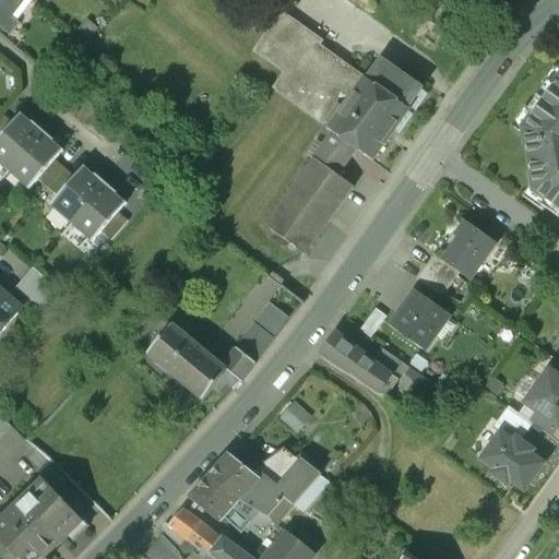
[(21,0),(0,0),(0,10),(9,16),(10,15),(21,0)]
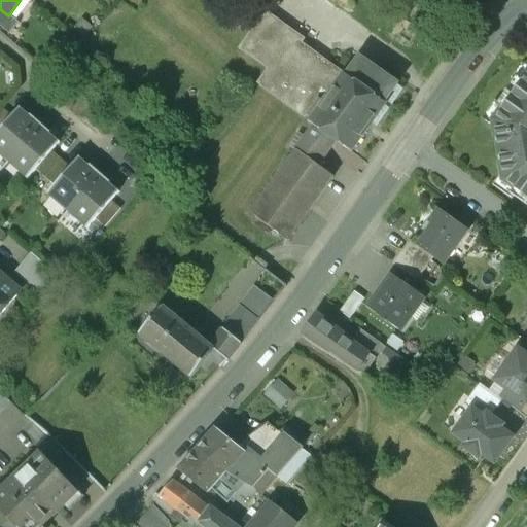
[(266,11),(249,0),(245,0),(239,10),(234,18),(252,31),(264,15),(266,11)]
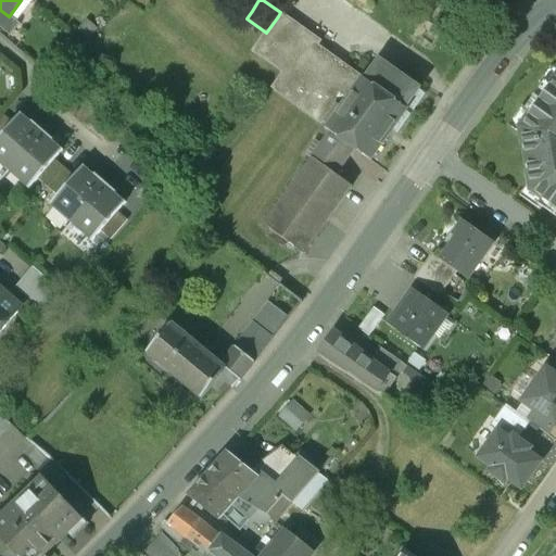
[(9,16),(0,10),(0,27),(10,36),(20,24),(10,15),(9,16)]
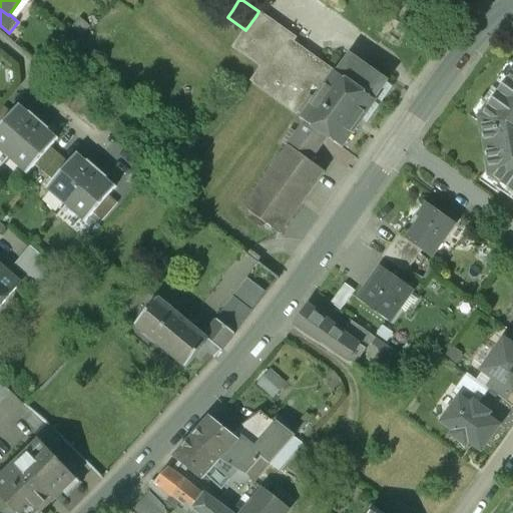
[(321,67),(289,45),(293,40),(257,15),(245,30),(233,47),(246,56),(249,52),(267,64),(254,81),(298,112),(311,95),(317,100),(337,72),(338,73),(338,72),(324,62),(321,67)]
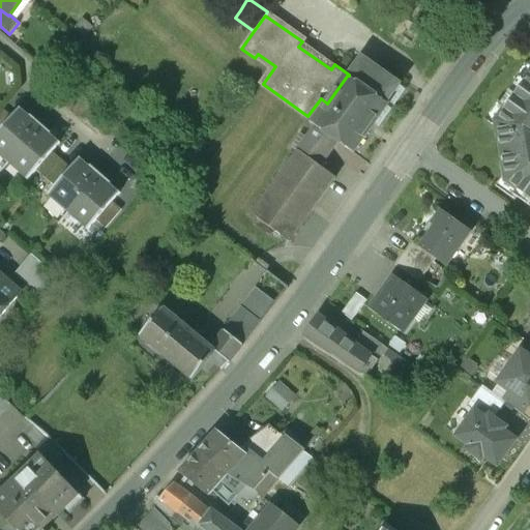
[(377,67),(362,57),(349,75),(349,76),(348,75),(327,104),(321,98),(307,116),(315,121),(313,123),(316,125),(339,142),(352,152),(387,104),(401,85),(386,75),(392,66),(382,59),(377,67)]
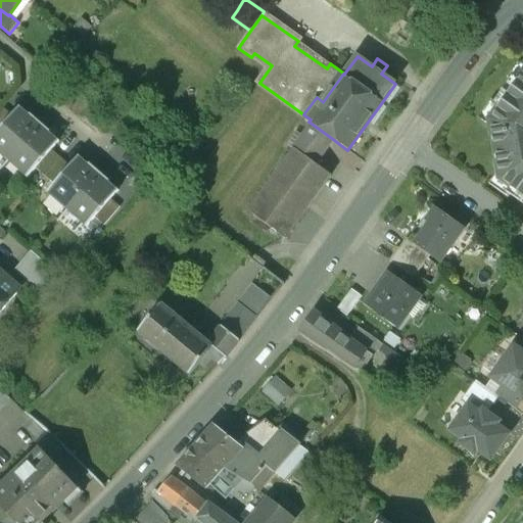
[(522,72),(522,75),(518,80),(513,76),(491,105),(496,109),(493,115),(492,114),(489,120),(498,180),(504,183),(510,187),(506,192),(522,204),(522,72)]
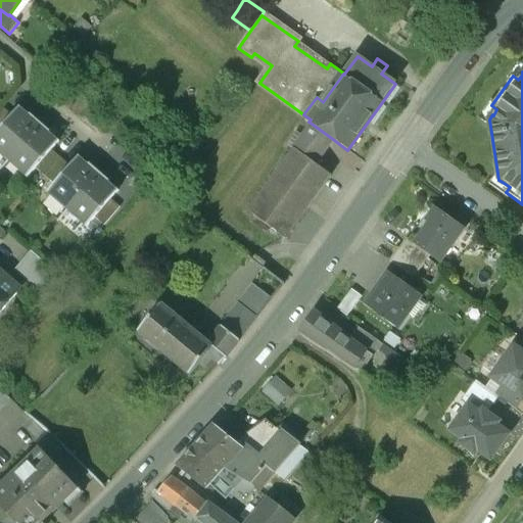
[(0,128),(0,153),(7,160),(40,123),(30,114),(29,116),(19,108),(20,107),(19,106),(12,115),(0,128)]
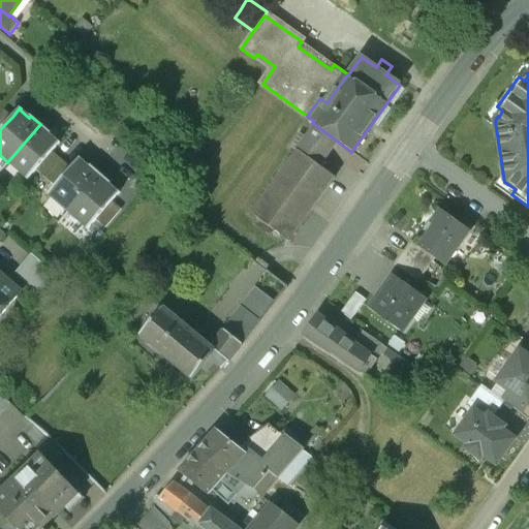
[(3,109),(0,111),(0,129),(12,117),(3,109)]
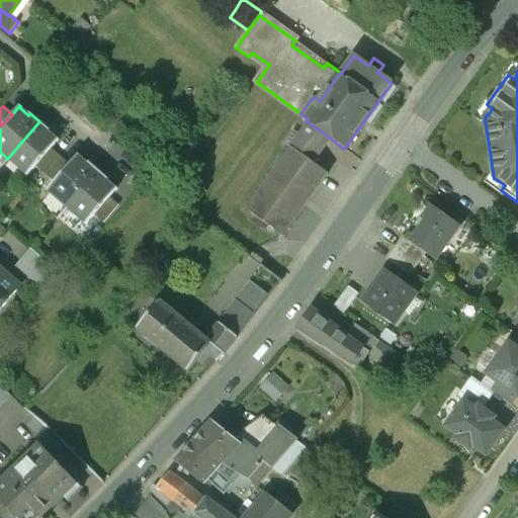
[(39,121),(7,159),(25,174),(25,175),(26,176),(35,167),(51,149),(59,140),(57,139),(57,140),(48,133),(50,131),(39,121)]
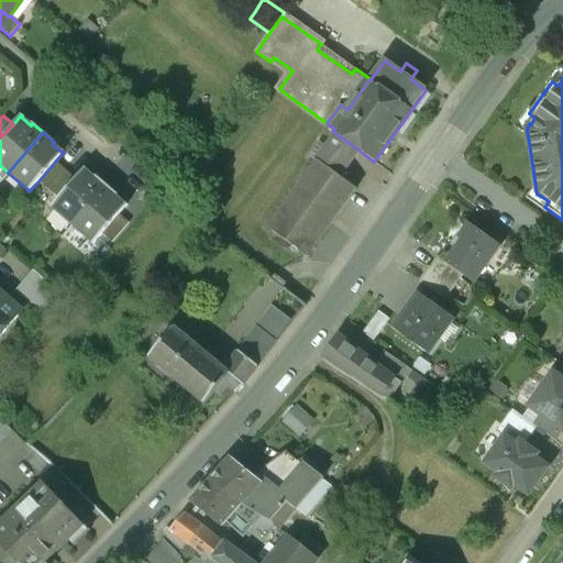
[(335,133),(317,158),(341,176),(360,151),(335,133)]
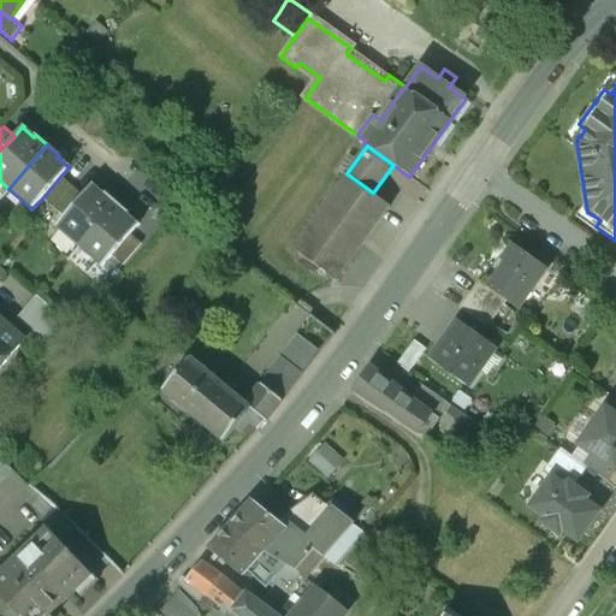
[(347,173),(327,199),(329,200),(294,248),(335,279),(390,205),(373,193),(347,173)]
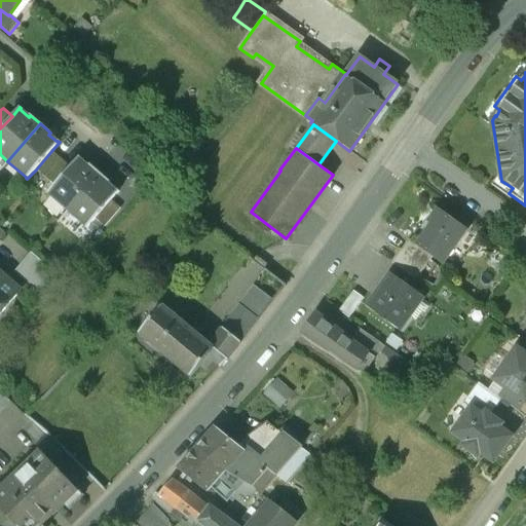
[(51,151),(36,170),(45,177),(61,158),(51,151)]
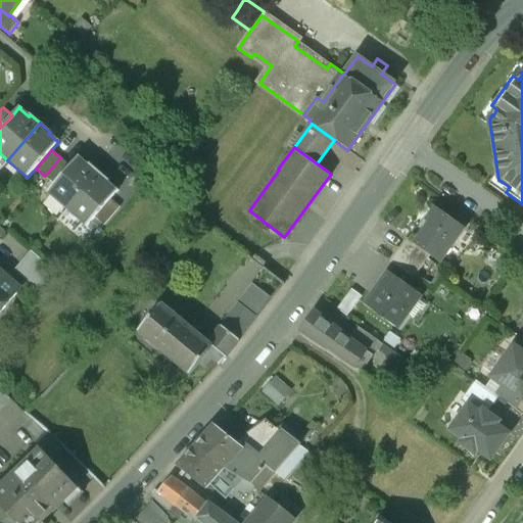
[(54,184),(46,193),(47,194),(48,193),(66,209),(99,173),(89,163),(88,165),(79,158),(80,157),(79,156),(69,165),(54,184)]
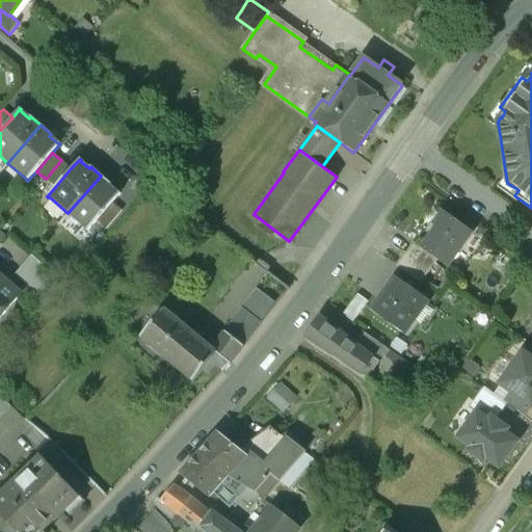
[(61,160),(46,179),(55,187),(71,168),(61,160)]
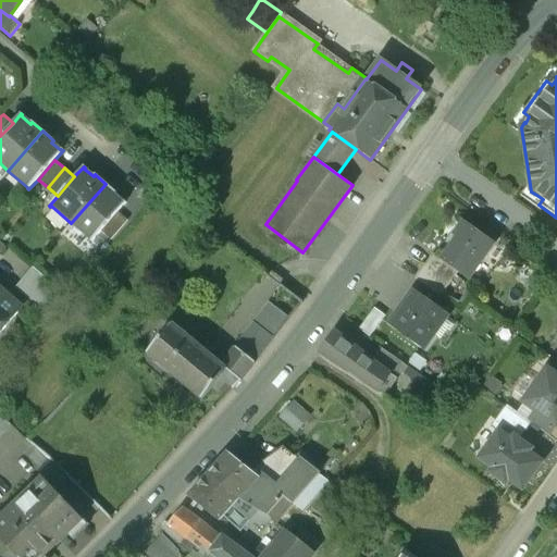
[(106,184),(71,223),(90,240),(90,242),(91,243),(101,232),(118,212),(125,202),(124,201),(124,202),(114,195),(116,193),(106,184)]
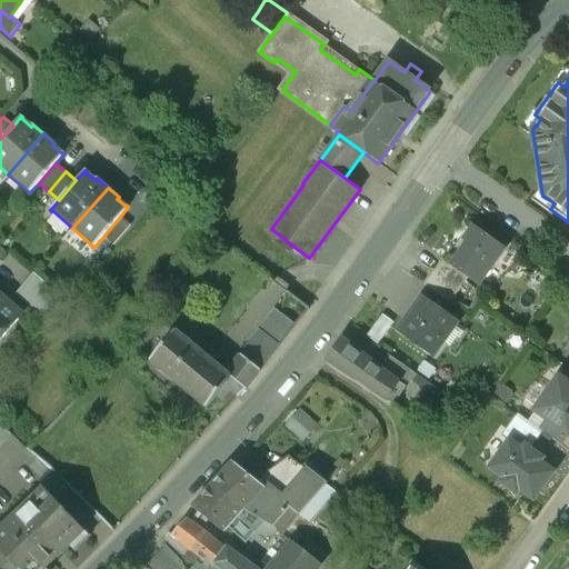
[(120,217),(103,237),(112,246),(130,226),(120,217)]
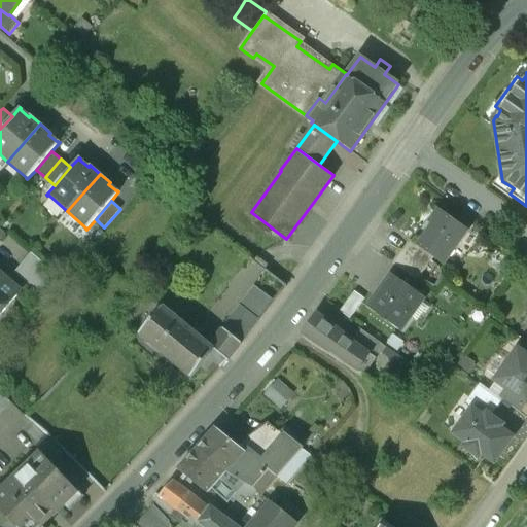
[(462,227),(438,211),(430,223),(433,225),(418,246),(432,257),(443,264),(458,242),(454,240),(462,227)]
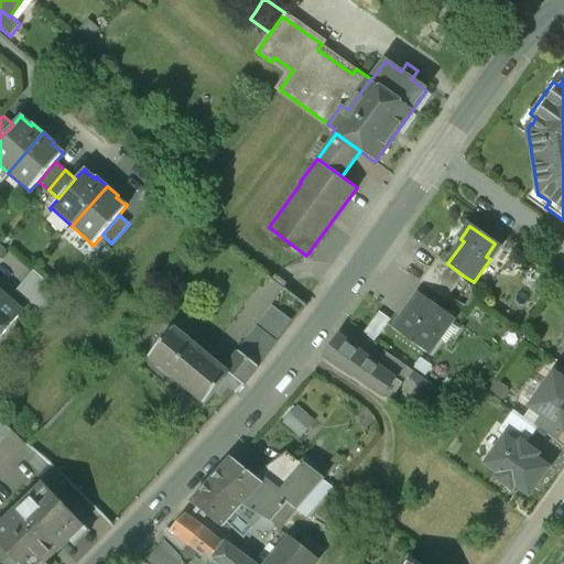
[(447,263),(438,258),(430,270),(454,288),(463,275),(447,263)]
